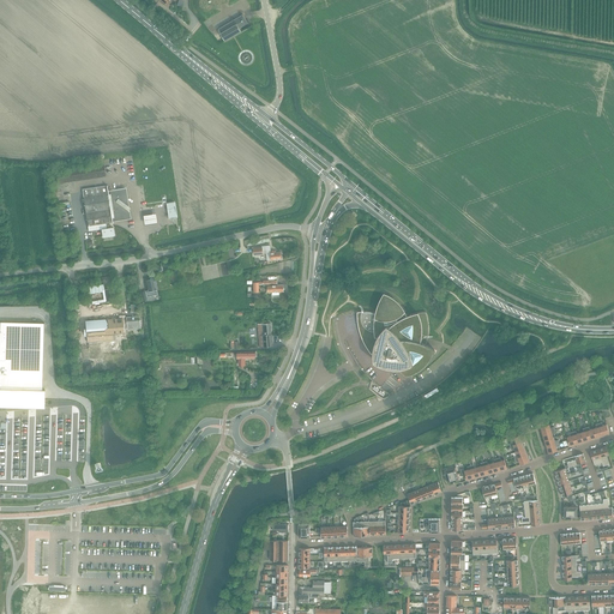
[(218,29),(224,40),(241,30),(239,28),(247,23),(242,14),(218,29)]
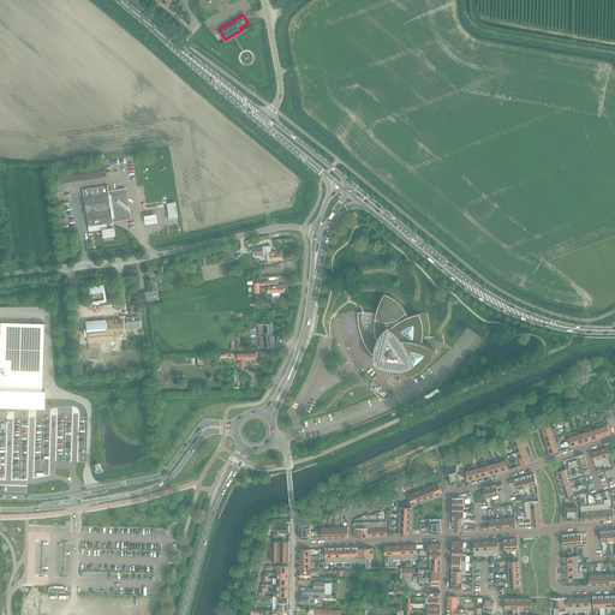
[(109,222),(109,224),(112,222),(113,224),(113,222),(131,219),(126,187),(108,190),(107,185),(83,189),(89,231),(99,230),(99,225),(109,222)]
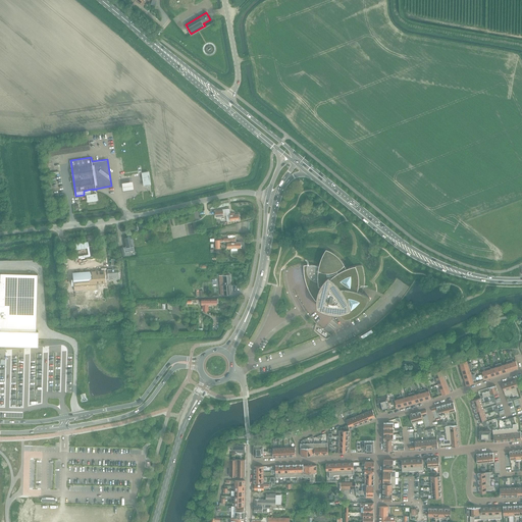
[(141,172),(143,186),(150,185),(148,171),(141,172)]
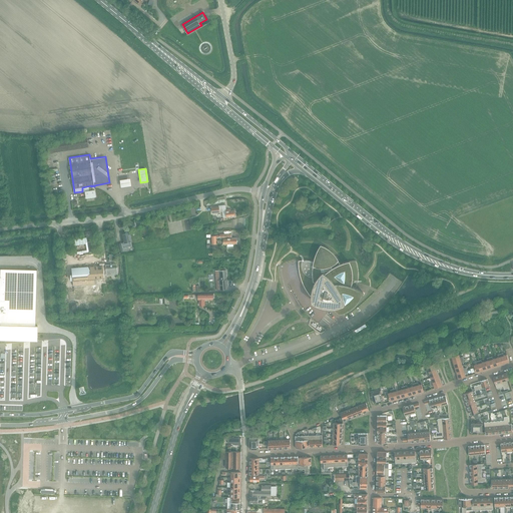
[(124,179),(119,180),(121,187),(125,186),(130,185),(129,178),(124,179)]
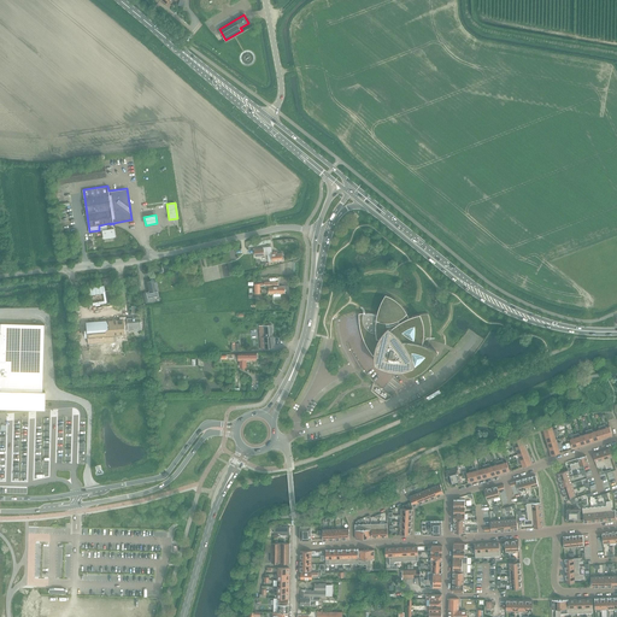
[(111,228),(110,224),(110,223),(99,225),(99,230),(103,229),(104,238),(116,236),(115,228),(111,228)]
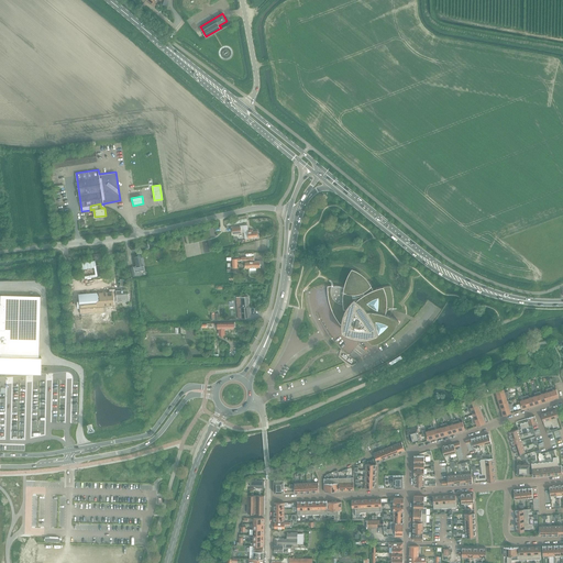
[(253,230),(247,230),(247,227),(241,227),(242,232),(244,232),(245,239),(247,239),(247,238),(249,238),(249,239),(258,238),(257,231),(253,231),(253,230)]
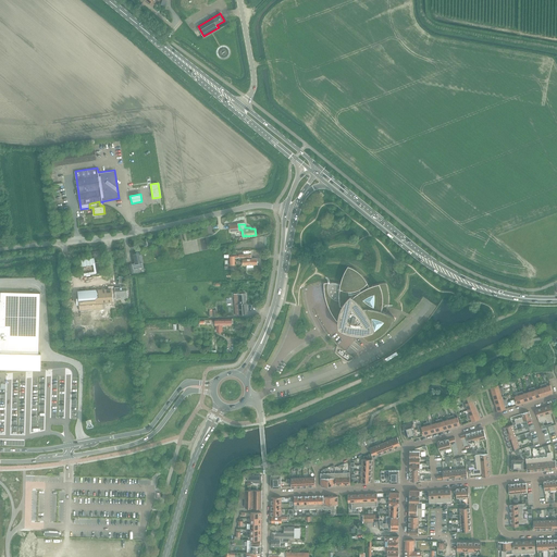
[(127,265),(130,274),(134,273),(133,269),(143,267),(141,262),(140,254),(133,255),(135,263),(127,265)]
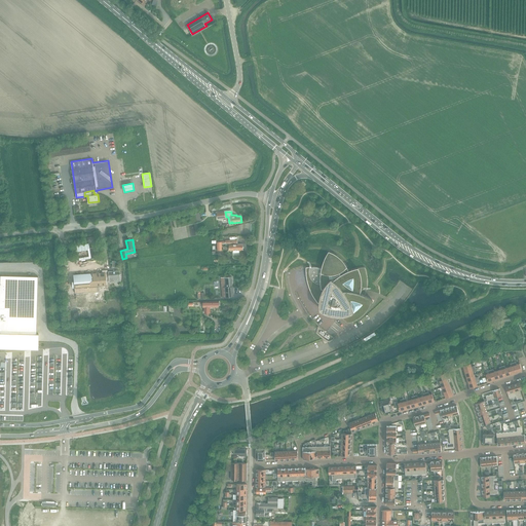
[(242,245),(237,245),(237,239),(225,240),(225,241),(217,241),(217,251),(222,251),(222,243),(225,243),(225,245),(229,245),(229,250),(233,250),(233,253),(239,253),(239,250),(242,250),(242,245)]
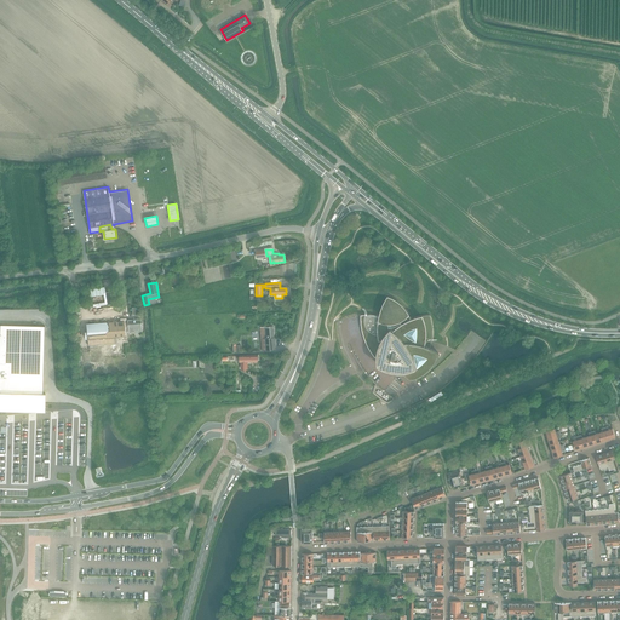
[(417,317),(411,320),(408,315),(406,310),(402,305),(397,302),(392,299),(388,297),(384,303),(382,310),(380,316),(375,315),(371,315),(366,315),(361,315),(361,322),(362,329),(365,337),(367,344),(371,350),(374,356),(375,357),(378,355),(378,356),(378,361),(379,365),(382,366),(385,367),(388,368),(391,369),(394,369),(397,371),(401,371),(405,369),(407,373),(412,377),(417,375),(422,373),(426,369),(430,366),(434,361),(437,356),(438,352),(430,348),(431,345),(432,342),(432,338),(432,334),(432,331),(432,328),(432,325),(431,321),(431,317),(430,315),(423,316),(417,317)]
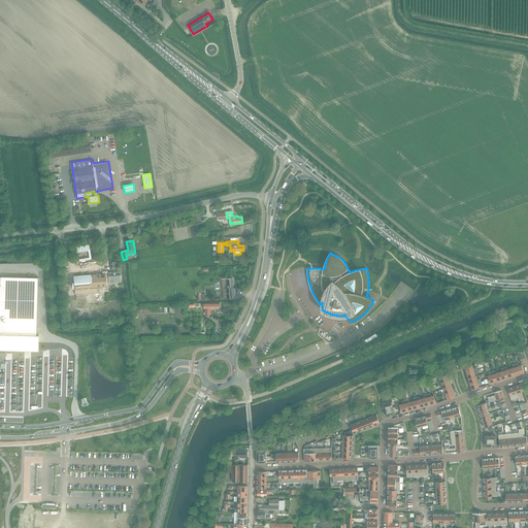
[(108,272),(109,282),(121,281),(120,272),(108,272)]
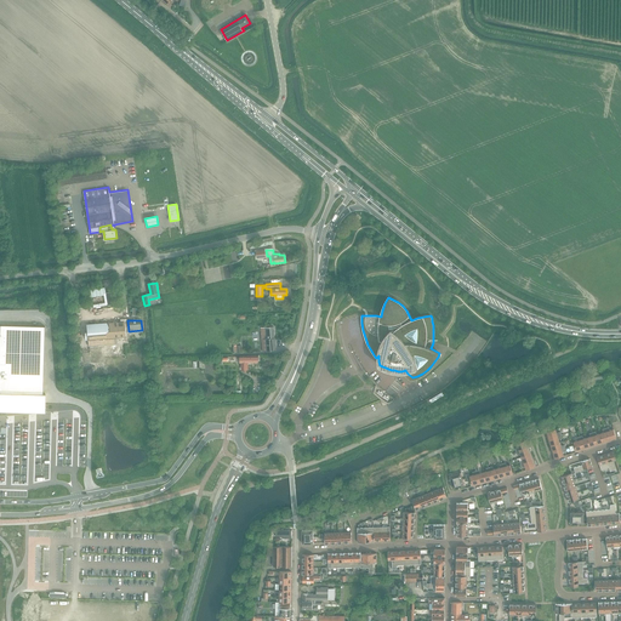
[(125,334),(124,334),(124,322),(86,324),(89,346),(125,343),(125,334)]
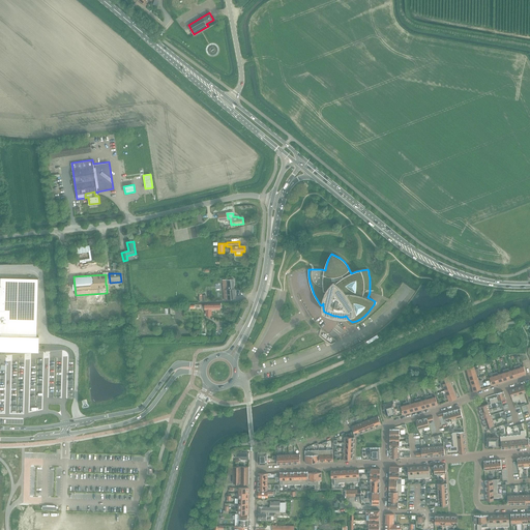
[(0,344),(37,346),(37,337),(36,337),(38,278),(0,276),(0,344)]
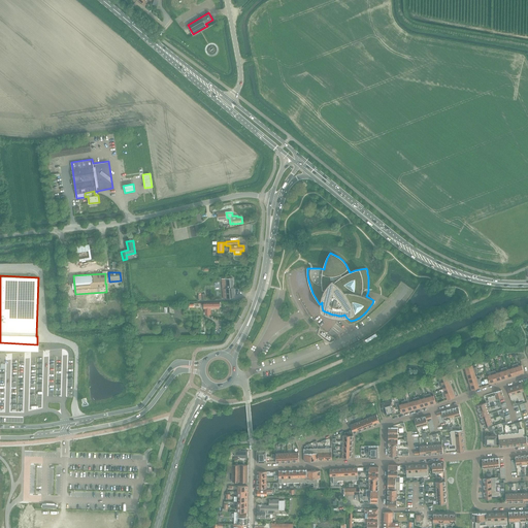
[(223,288),(224,299),(234,298),(232,277),(224,278),(222,278),(223,288)]
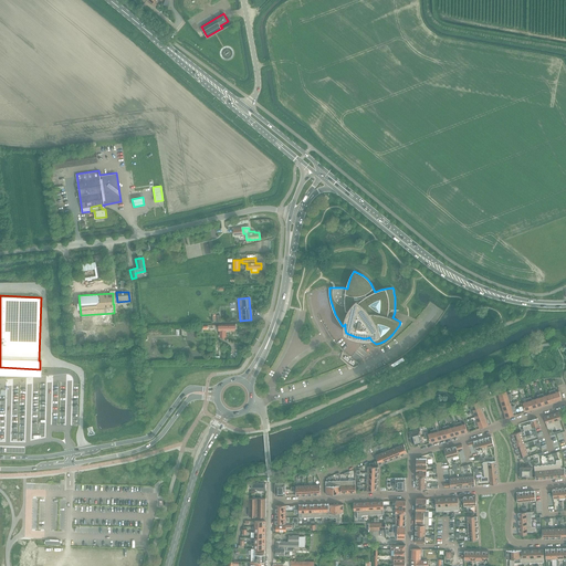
[(234,324),(218,325),(218,331),(219,331),(219,337),(221,336),(221,338),(223,338),(223,336),(226,336),(226,331),(236,331),(234,324)]
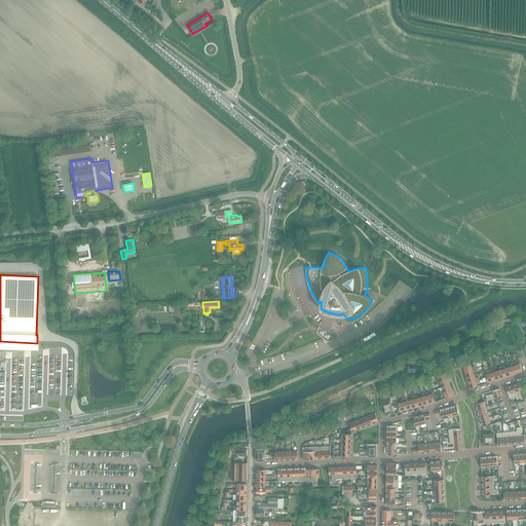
[(476,371),(483,370),(482,362),(475,363),(476,371)]
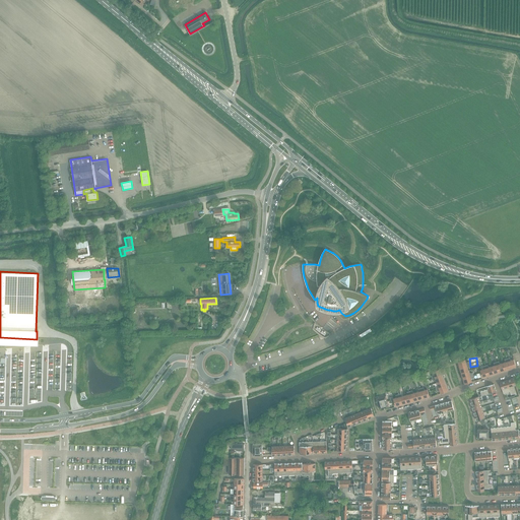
[(507,359),(510,370),(516,368),(513,360),(510,361),(509,358),(507,359)]
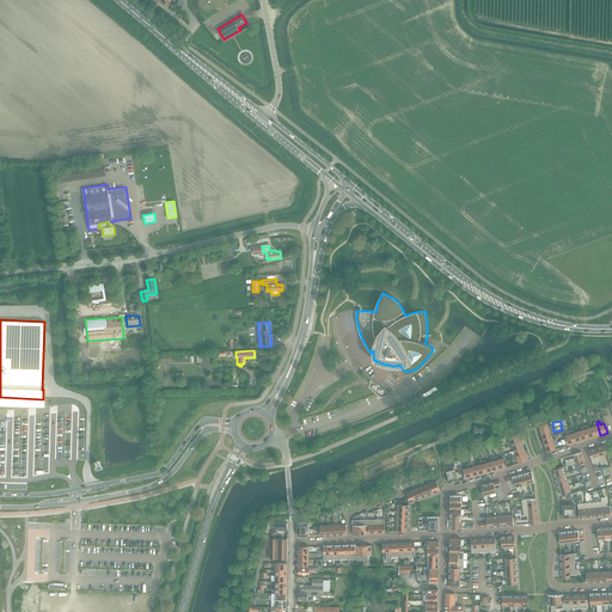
[(539,433),(552,428),(552,426),(549,427),(548,423),(538,426),(539,433)]
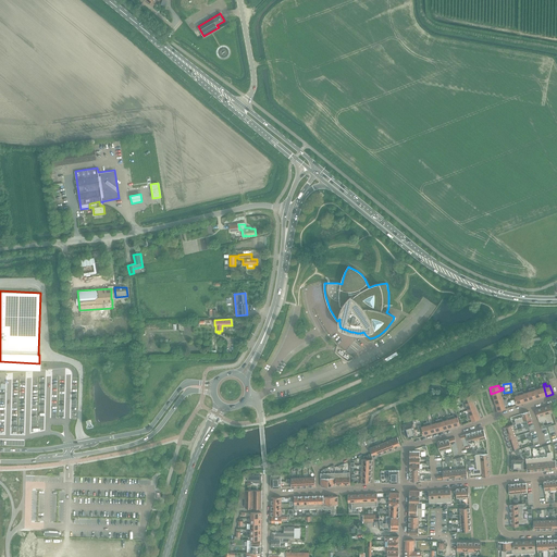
[(541,397),(537,388),(534,390),(533,386),(531,387),(535,399),(541,397)]
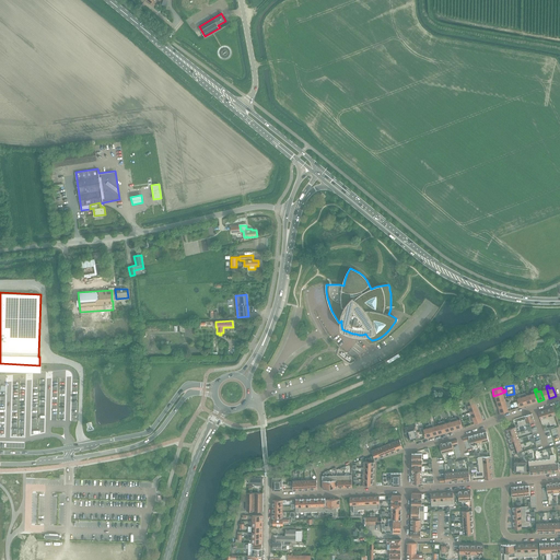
[(496,401),(504,399),(503,396),(506,395),(505,392),(493,396),(496,401)]
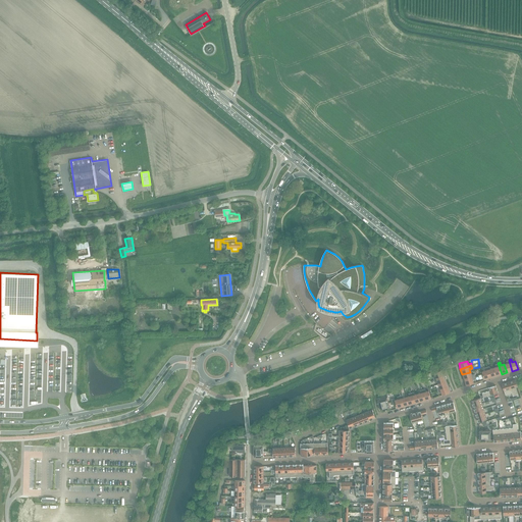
[(496,376),(493,368),(490,369),(489,366),(486,367),(490,378),(496,376)]
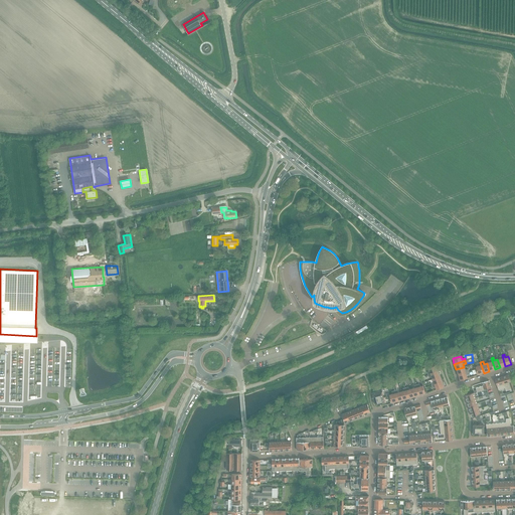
[(478,374),(484,373),(480,362),(478,362),(479,365),(476,366),(478,374)]
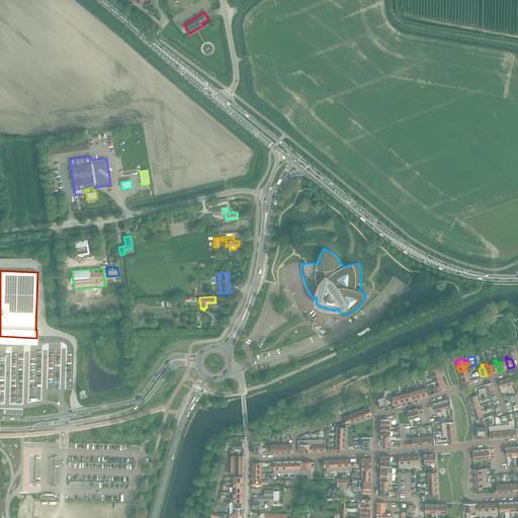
[(430,376),(441,372),(438,367),(430,370),(432,373),(429,374),(430,376)]
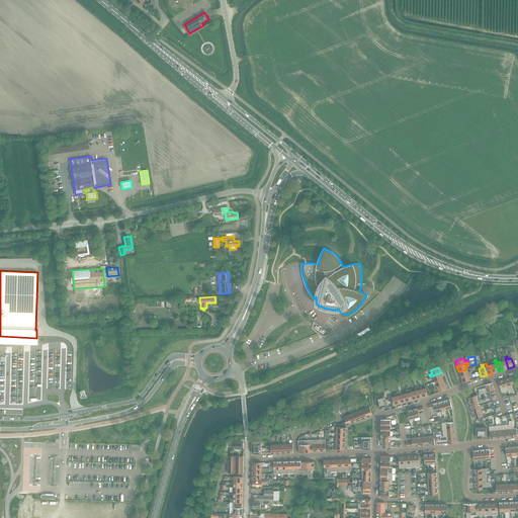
[(435,380),(443,377),(441,372),(430,376),(431,378),(433,377),(435,380)]
